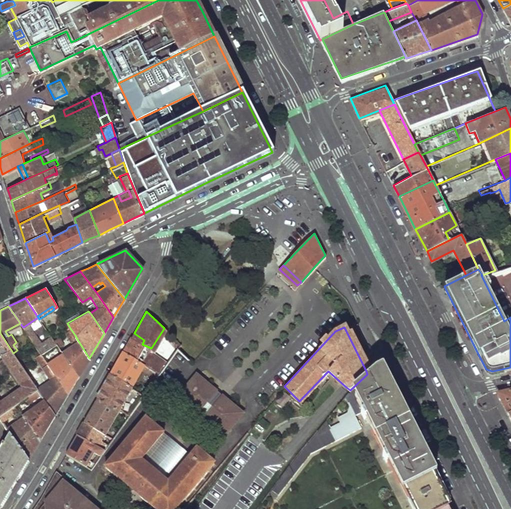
[(70,328),(65,331),(70,338),(75,335),(70,328)]
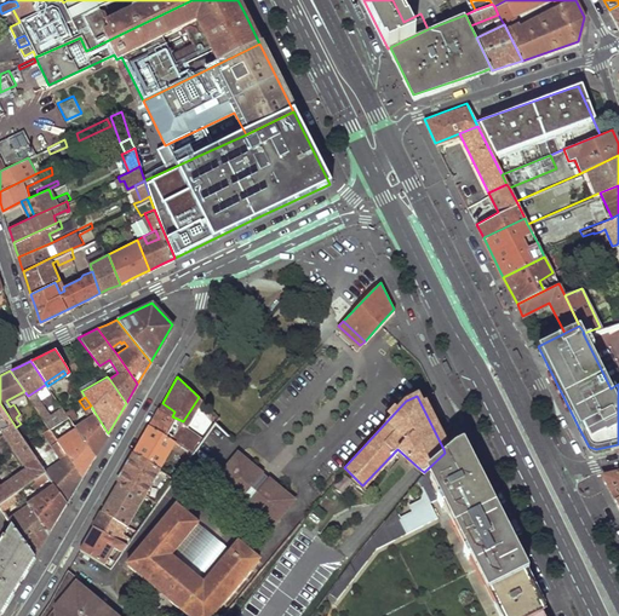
[(64,410),(62,406),(49,415),(46,412),(51,408),(46,401),(36,408),(39,412),(49,426),(50,427),(68,415),(64,410)]
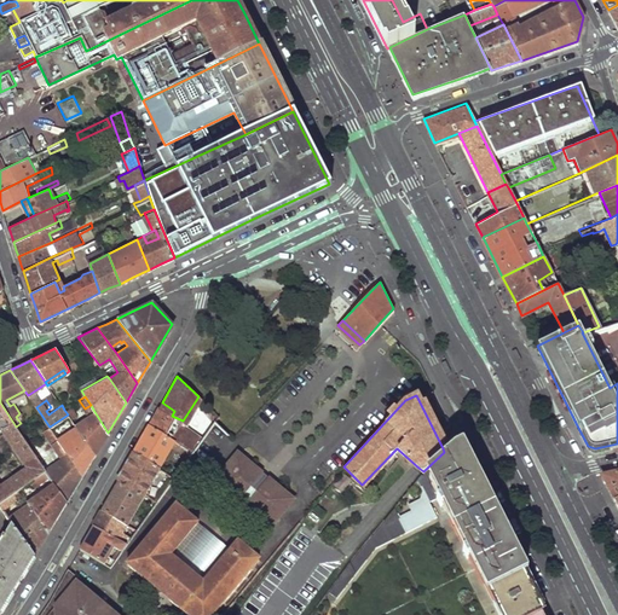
[(0,427),(27,468),(23,470),(22,469),(0,481),(0,451),(0,499),(13,491),(17,487),(35,475),(45,469),(33,451),(16,427),(0,402),(0,427)]
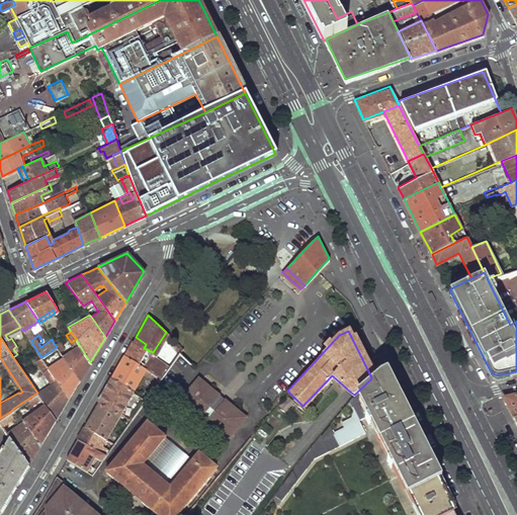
[(124,355),(136,362),(144,348),(146,344),(136,337),(124,355)]
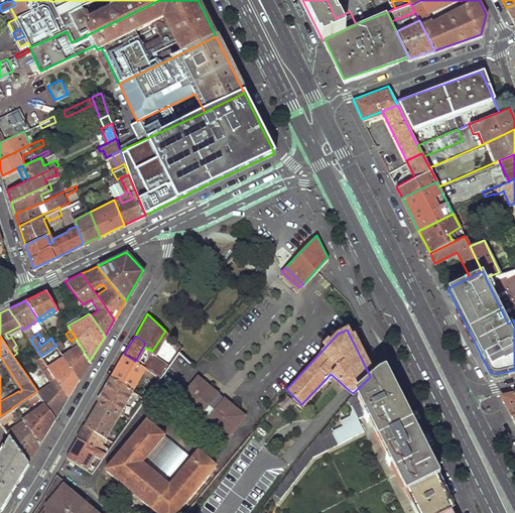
[(56,346),(58,350),(63,347),(58,339),(53,342),(56,346)]
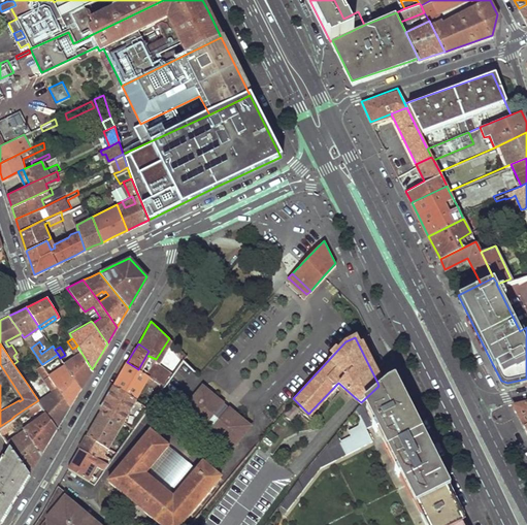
[(92,369),(79,350),(63,361),(64,362),(80,387),(92,369)]
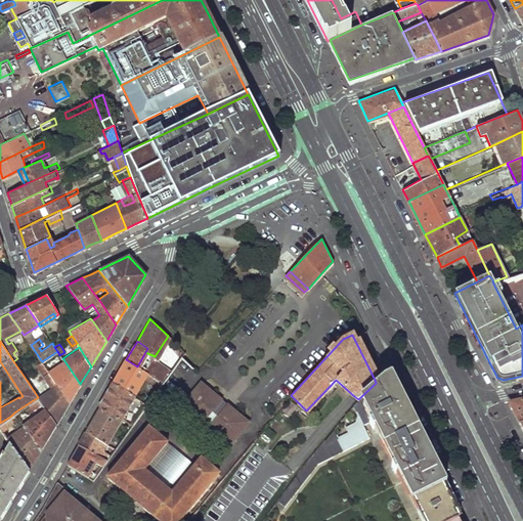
[(182,358),(175,364),(185,375),(192,368),(182,358)]
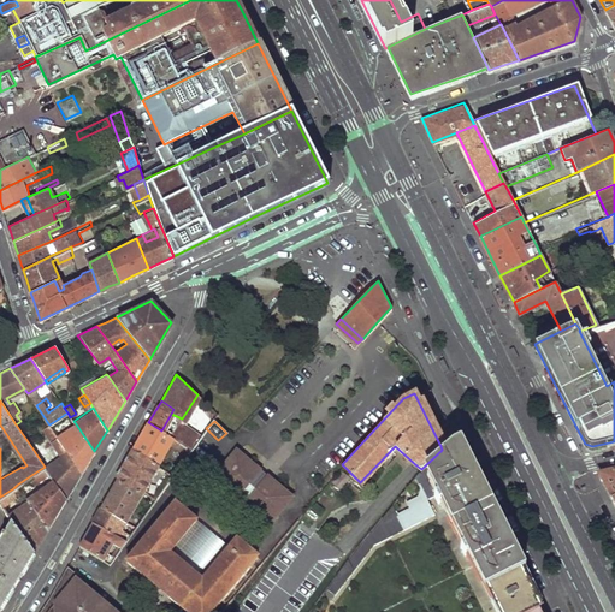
[(94,451),(75,422),(57,434),(82,473),(94,451)]
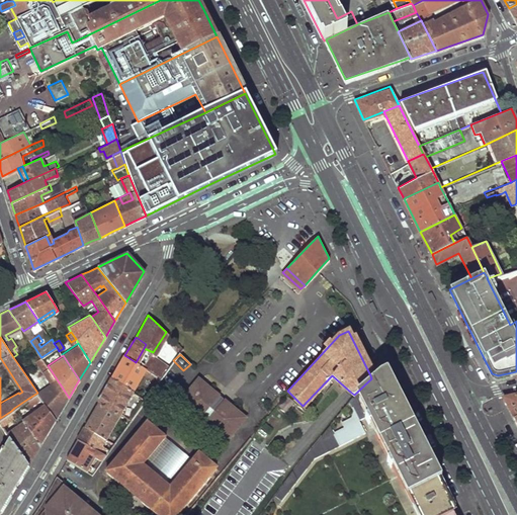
[(111,378),(133,391),(144,372),(158,380),(160,377),(144,366),(136,362),(124,355),(111,378)]
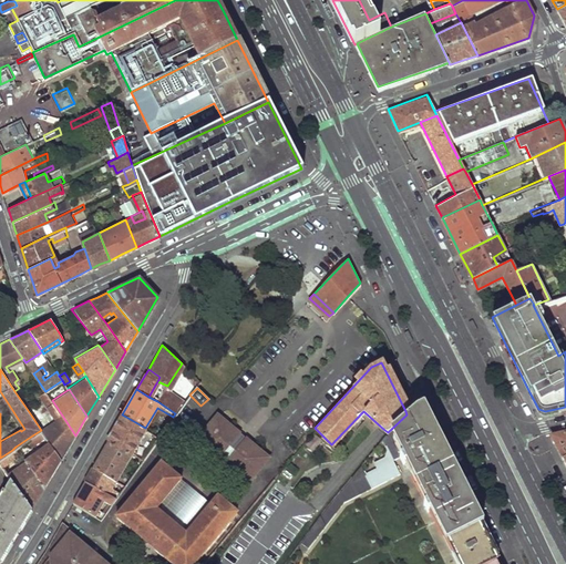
[(51,422),(68,448),(75,436),(52,400),(45,391),(44,390),(39,393),(55,419),(51,422)]
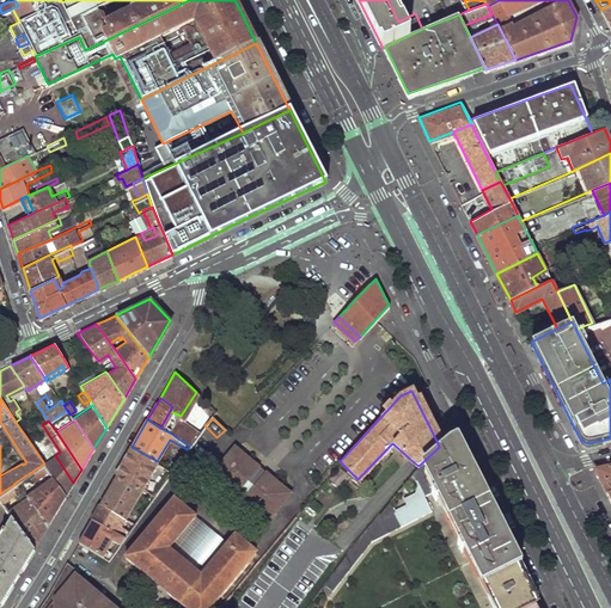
[(189,446),(197,435),(176,423),(170,433),(189,446)]
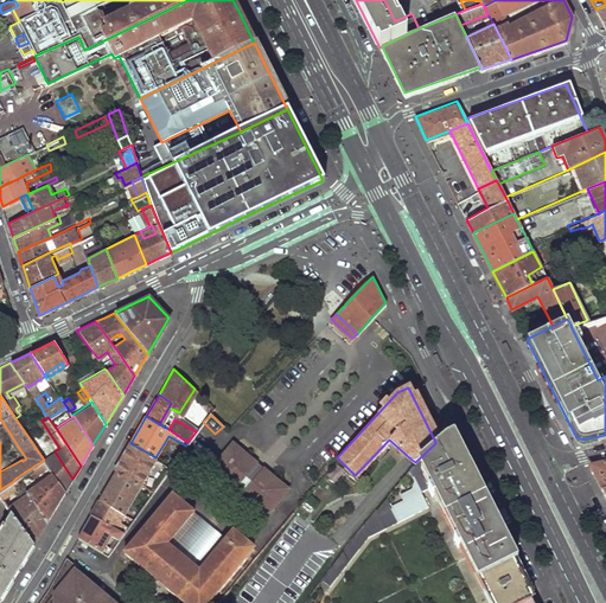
[(444,436),(435,443),(415,462),(409,469),(414,479),(412,486),(400,492),(402,498),(390,505),(387,496),(349,540),(320,578),(329,585),(367,536),(427,505),(420,491),(432,483),(491,602),(520,602),(530,598),(533,597),(525,584),(528,583),(516,560),(495,518),(474,478),(452,432),(444,436)]
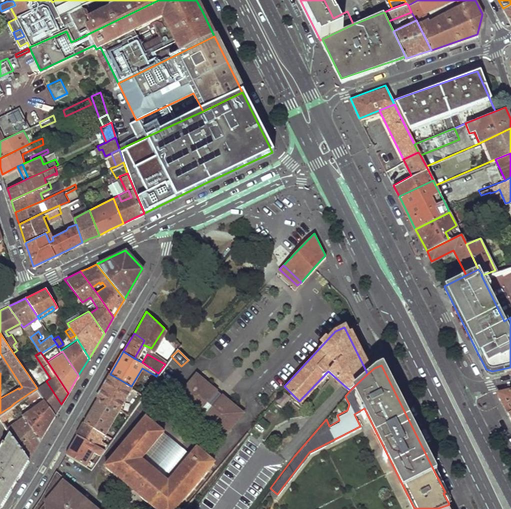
[(61,404),(46,381),(41,384),(32,371),(27,373),(37,388),(40,393),(43,397),(55,415),(61,404)]
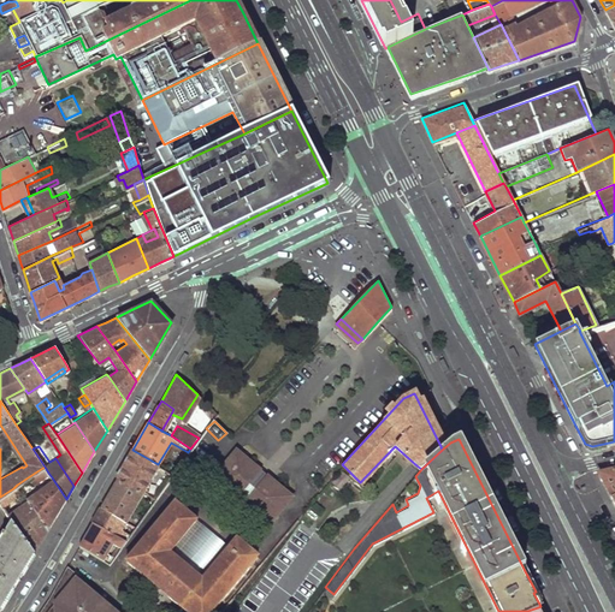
[(260,467),(237,447),(211,477),(228,491),(234,485),(242,483),(242,481),(242,475),(254,474),(258,470),(260,467)]
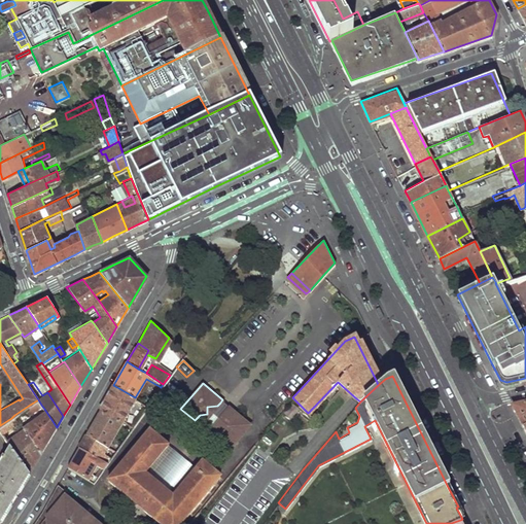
[(113,385),(100,409),(121,420),(133,426),(148,406),(139,400),(135,397),(113,385)]
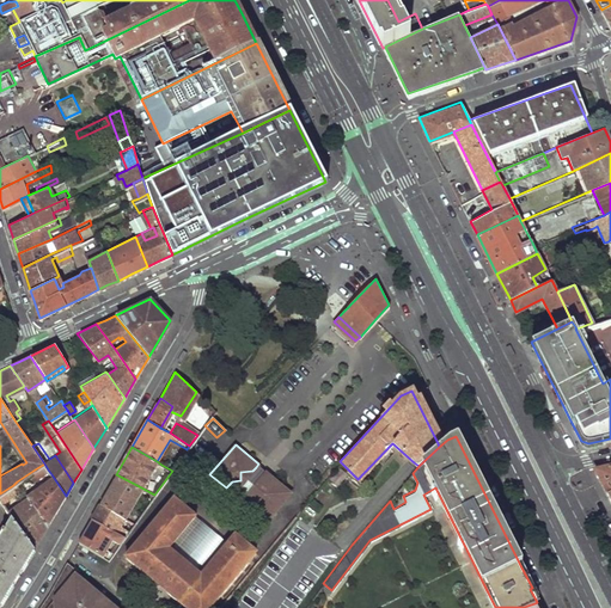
[(172,471),(175,466),(165,460),(162,465),(172,471)]
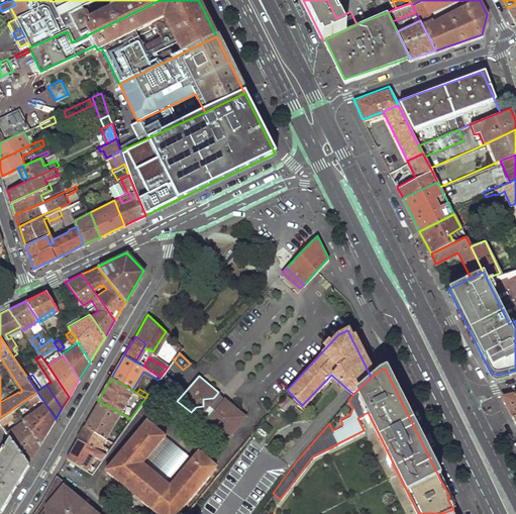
[(515,391),(501,395),(507,405),(512,415),(515,412),(515,391)]
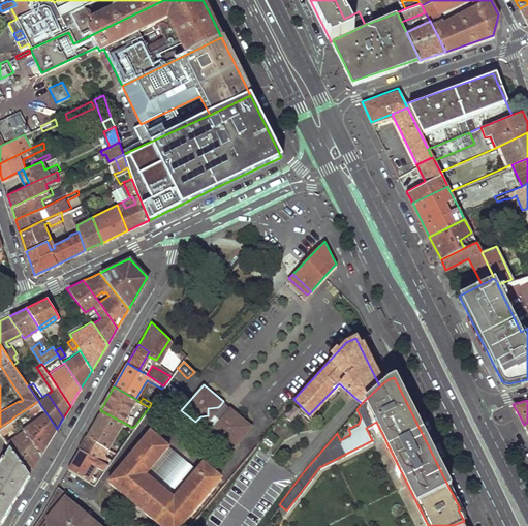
[(38,401),(30,406),(33,411),(41,406),(38,401)]
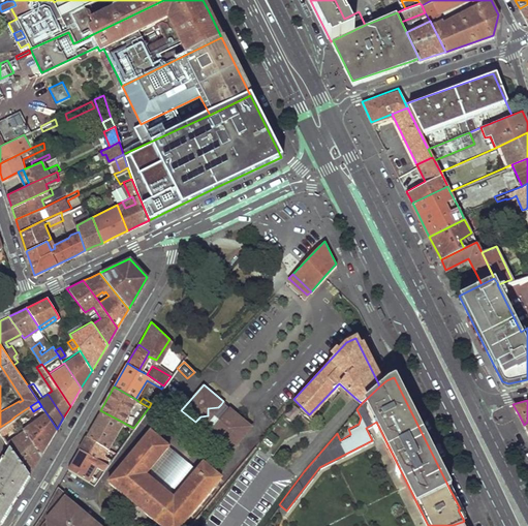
[(300,408),(291,401),(283,411),(290,419),(300,408)]
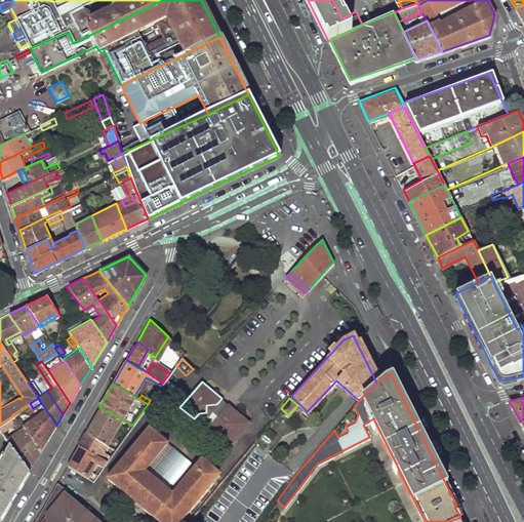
[(226,406),(219,401),(216,404),(206,405),(206,410),(217,409),(218,420),(224,420),(223,409),(226,406)]
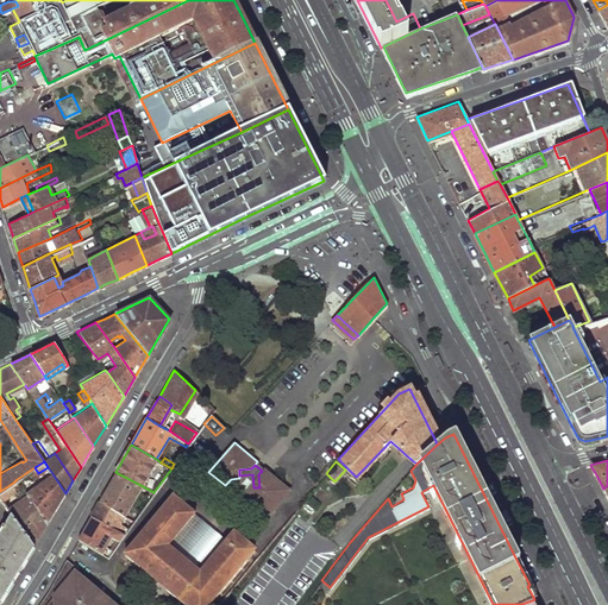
[(289,489),(265,468),(262,471),(258,474),(259,487),(254,487),(251,489),(251,497),(246,504),(263,518),(289,489)]
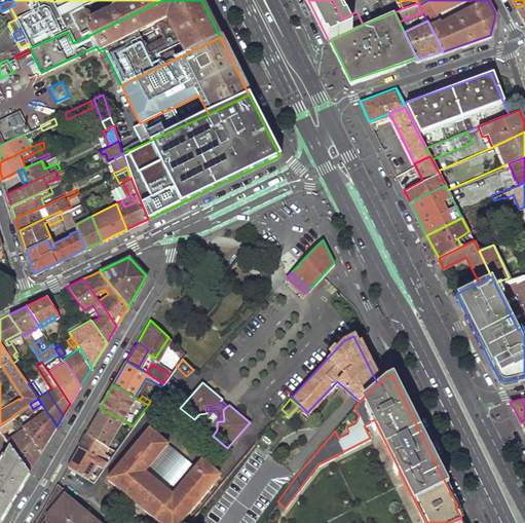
[(42,450),(57,426),(44,408),(23,423),(25,426),(42,450)]
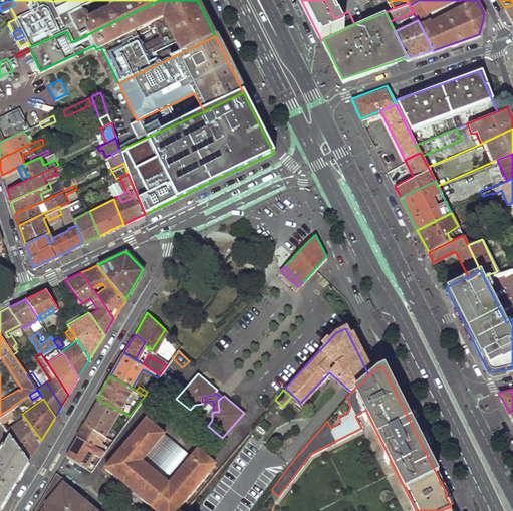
[(102,435),(104,435),(118,410),(97,399),(83,423),(102,435)]
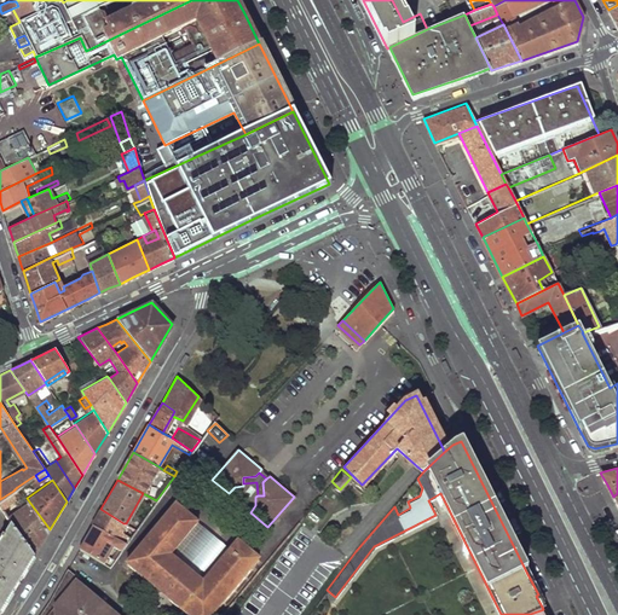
[(50,529),(29,502),(9,516),(11,521),(13,523),(34,555),(50,529)]
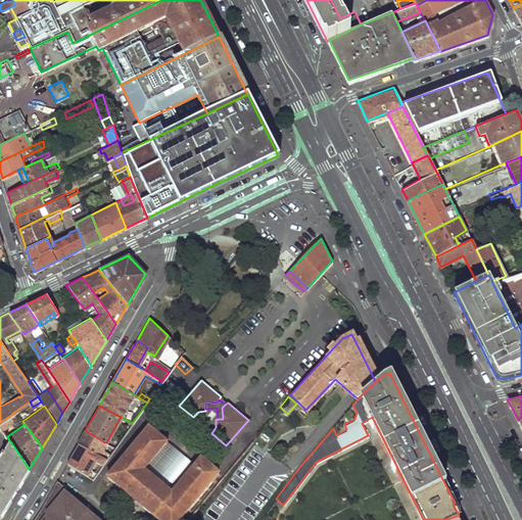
[(165,439),(148,424),(106,473),(160,519),(177,519),(219,471),(199,456),(193,463),(171,489),(143,467),(165,439)]
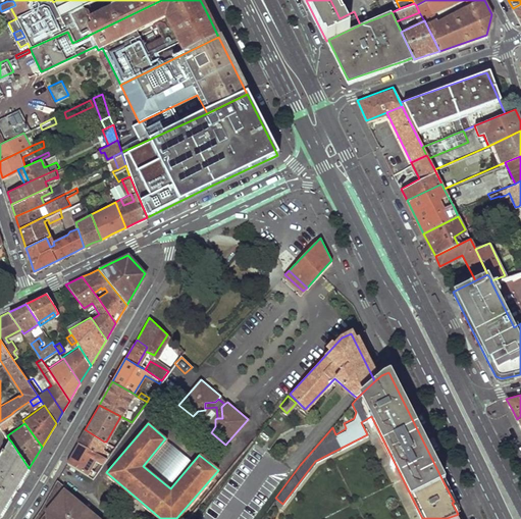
[(0,445),(9,439),(7,435),(0,425),(0,445)]
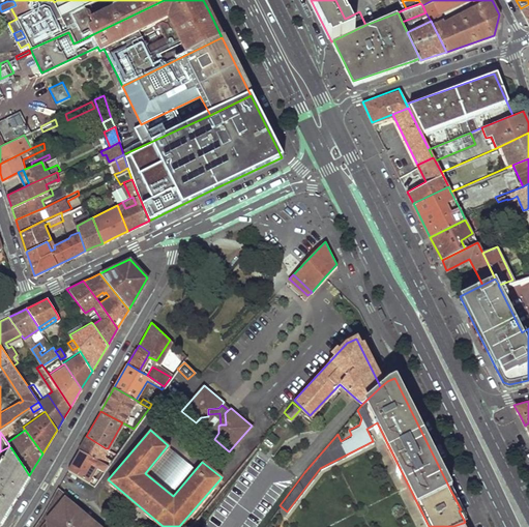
[(107,466),(111,460),(103,455),(106,448),(86,436),(79,449),(107,466)]
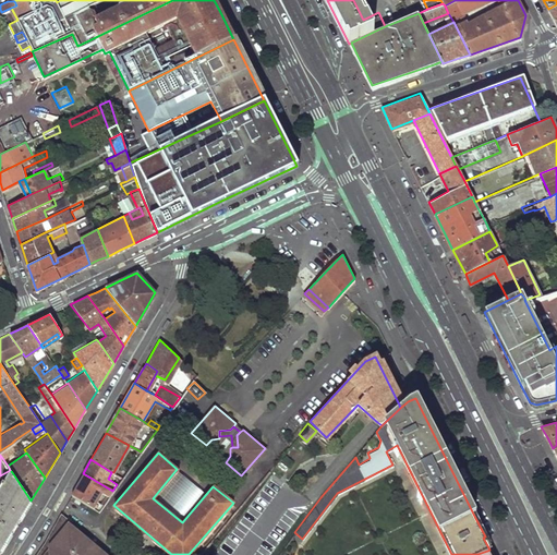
[(206,494),(177,469),(153,498),(182,522),(206,494)]
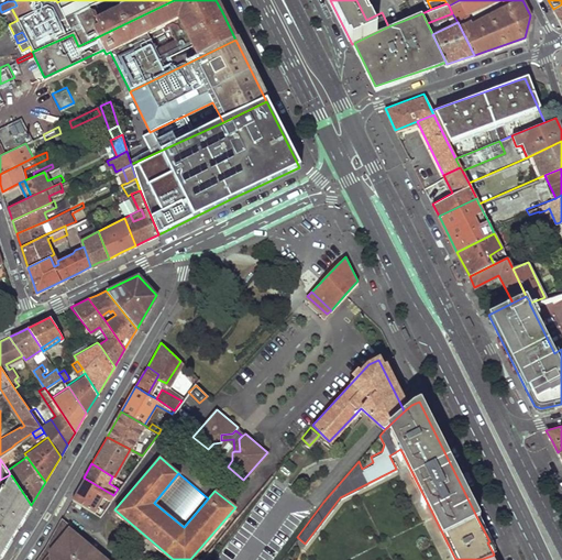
[(31,505),(12,476),(4,487),(3,486),(1,490),(2,491),(0,494),(0,557),(31,505)]
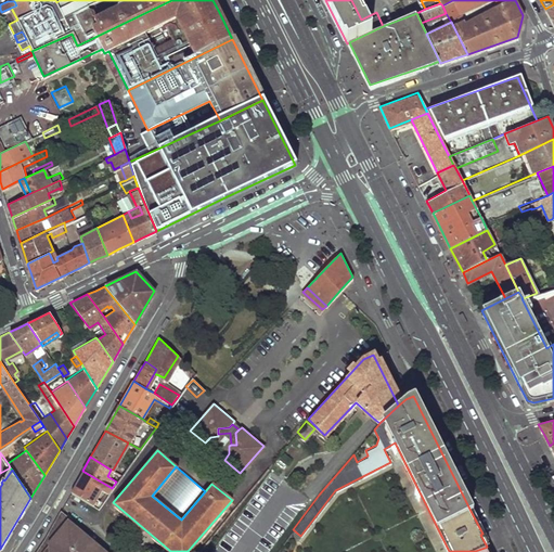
[(82,471),(71,491),(92,504),(102,488),(108,492),(112,488),(82,471)]
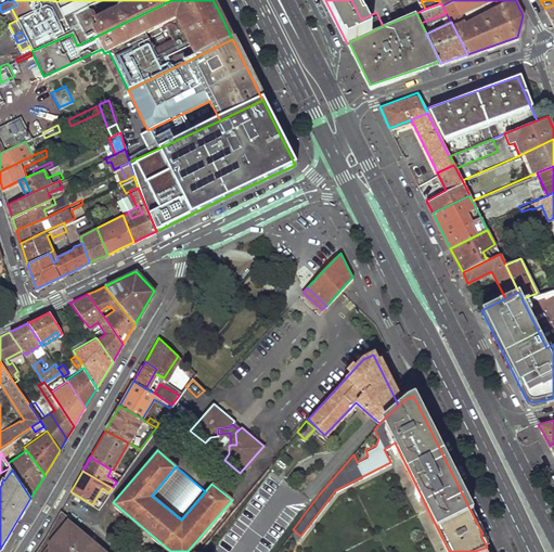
[(69,517),(60,509),(59,512),(67,520),(69,517)]
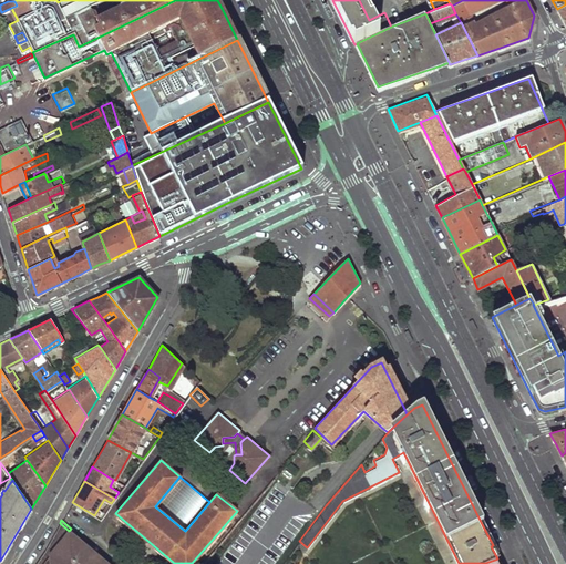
[(69,531),(60,523),(45,550),(34,563),(106,563),(99,556),(101,553),(71,529),(69,531)]
